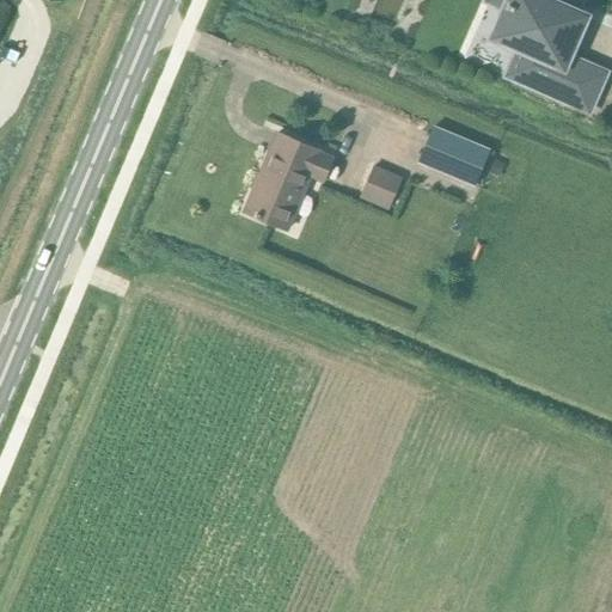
[(489,0),(490,0),(507,8),(495,37),(532,53),(519,81),(574,104),(589,67),(567,57),(583,18),(543,0),(489,0)]
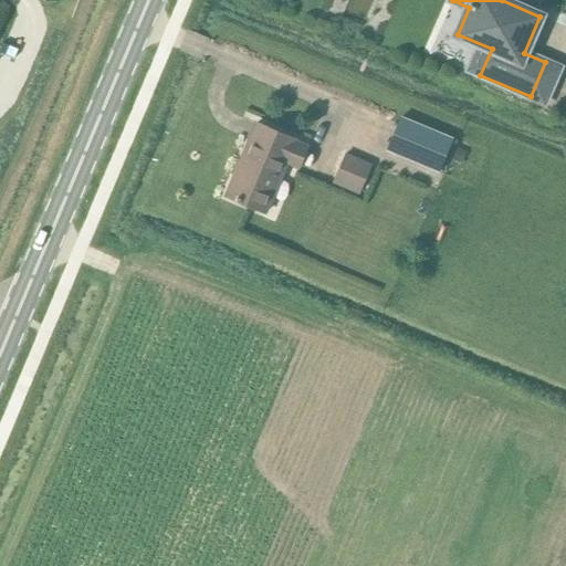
[(400,117),(386,150),(438,173),(452,138),(400,117)]
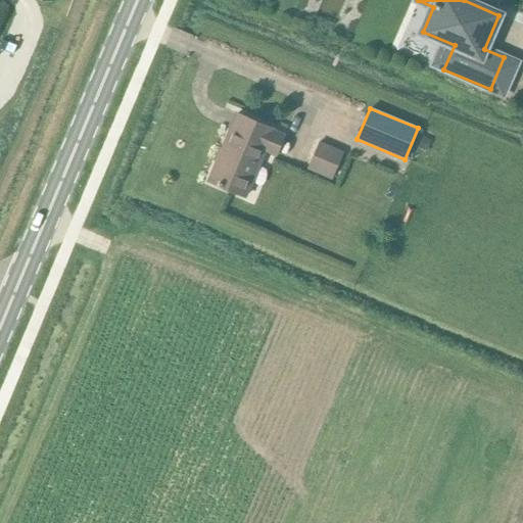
[(276,156),(286,134),(276,129),(237,112),(217,161),(208,181),(246,197),(266,152),(276,156)]
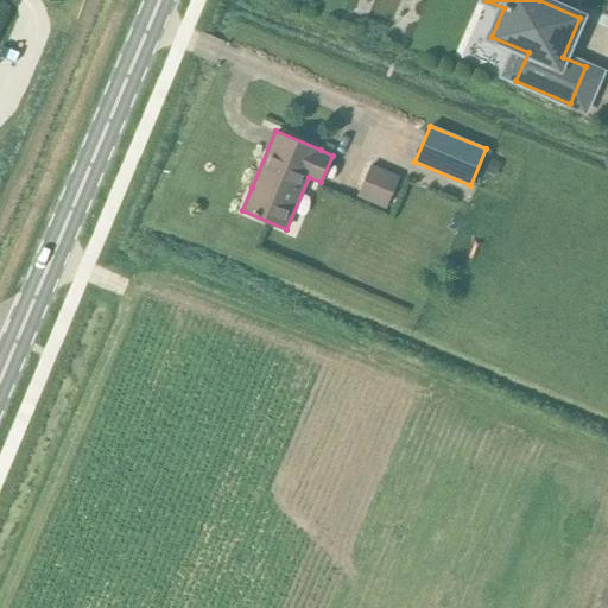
[(492,159),(487,171),(496,175),(501,163),(492,159)]
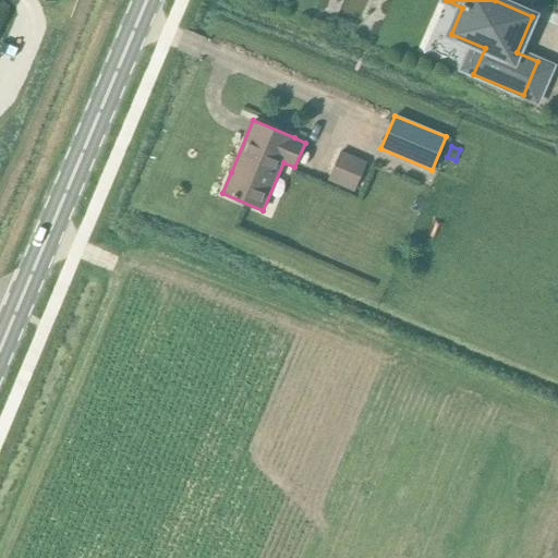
[(352,193),(366,161),(341,149),(327,181),(352,193)]
